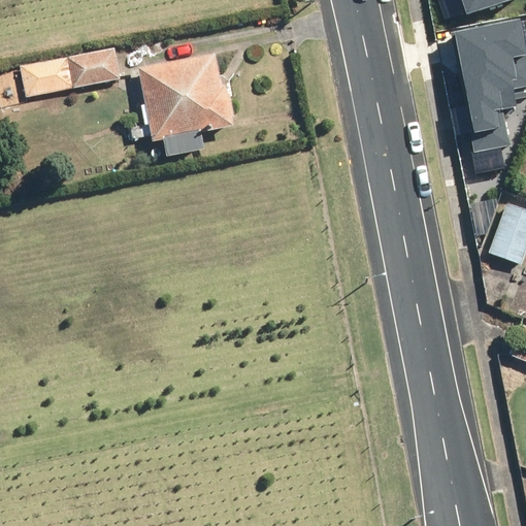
[(464,0),(467,9),(495,0),(464,0)]
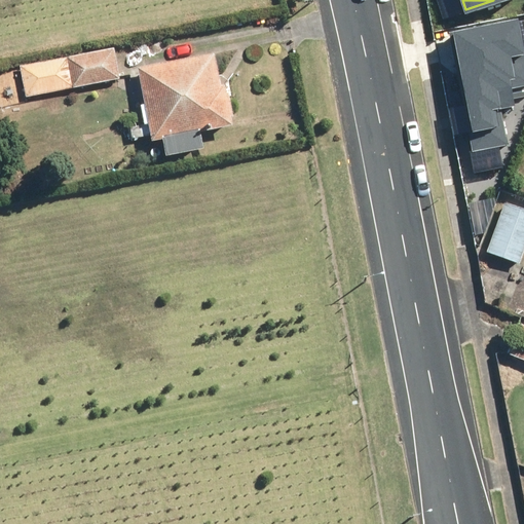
[(451,28),(472,146),(513,139),(507,104),(516,103),(513,90),(523,87),(523,36),(521,15),(451,28)]
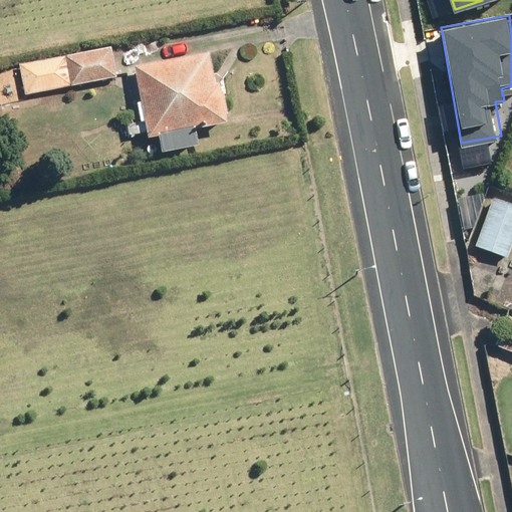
[(111,45),(0,69),(0,101),(1,105),(25,100),(23,94),(118,74),(111,45)]
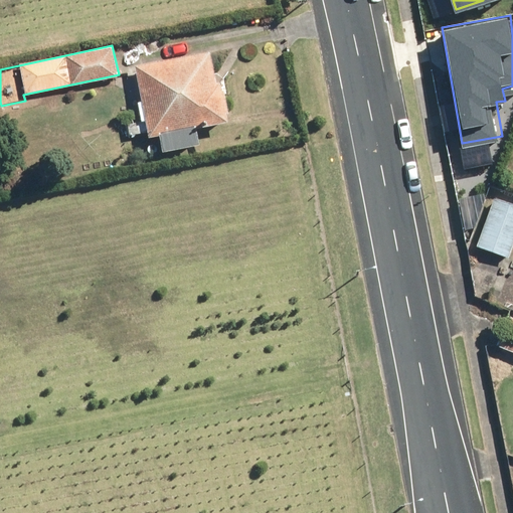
[(215,50),(135,66),(142,102),(137,103),(144,139),(161,136),(164,150),(202,143),(199,128),(229,122),(215,50)]
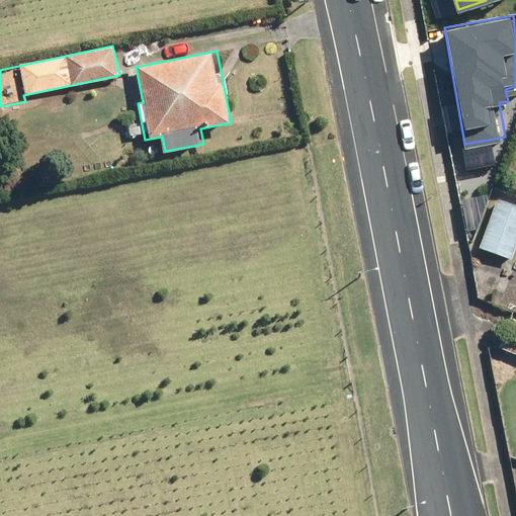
[(515,253),(515,203),(498,197),(480,248),(514,260),(515,253)]
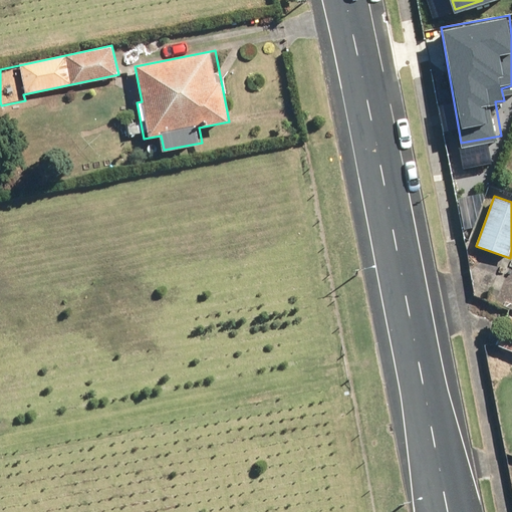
[(511,315),(506,313),(493,344),(511,351),(511,315)]
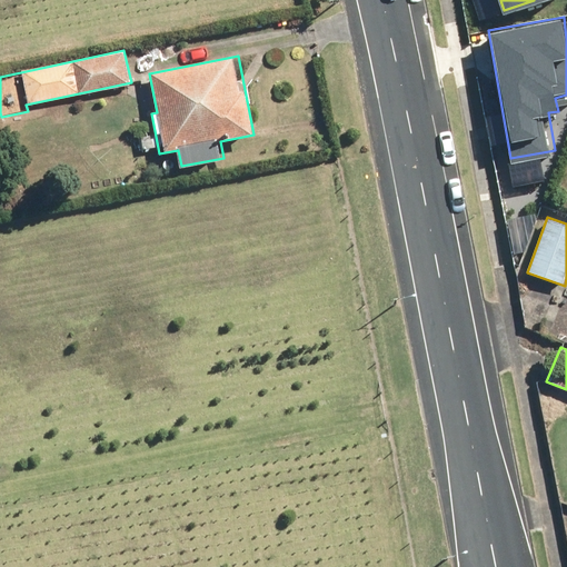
All buildings are outlined.
